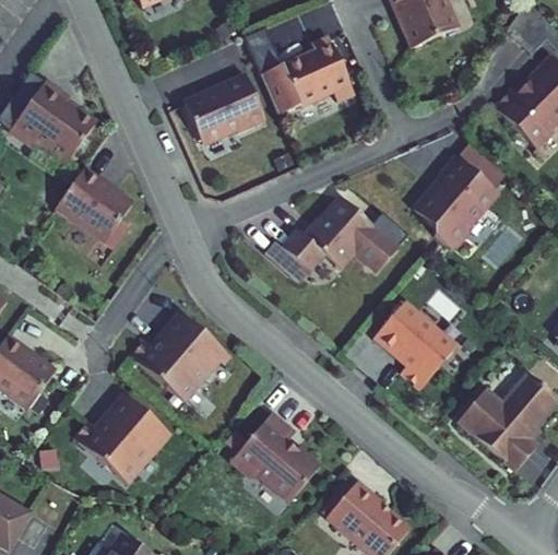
[(403,25),(413,46),(459,25),(447,0),(392,0),(398,12),(401,11),(406,24),(403,25)]
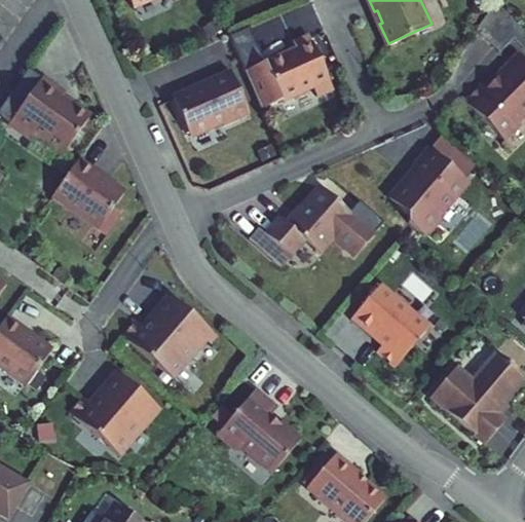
[(524,27),(497,0),(495,0),(477,27),(500,49),(514,36),(524,46),(524,27)]
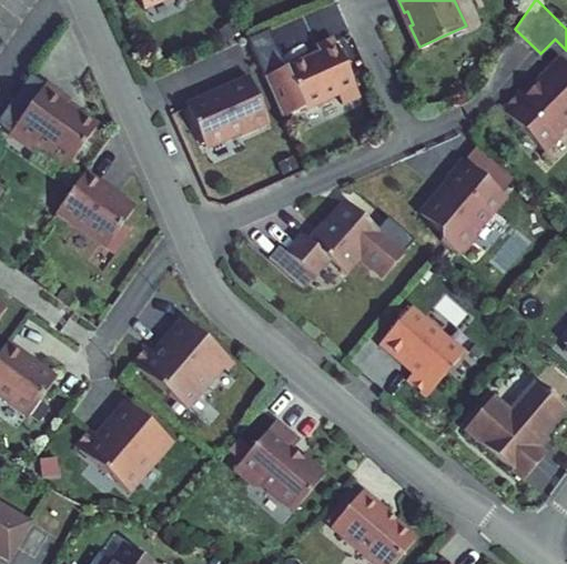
[(321,50),(287,64),(270,26),(247,34),(283,116),(338,91),(343,101),(361,93),(335,36),(317,43),(321,50)]
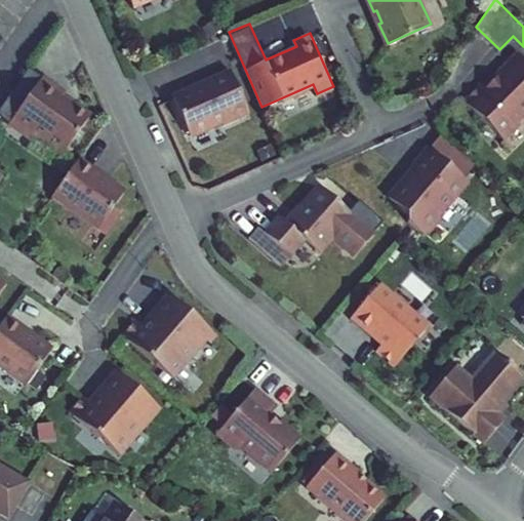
[(481,80),(464,97),(502,136),(519,120),(519,115),(523,110),(523,55),(517,48),(494,71),(498,74),(486,85),(481,80)]
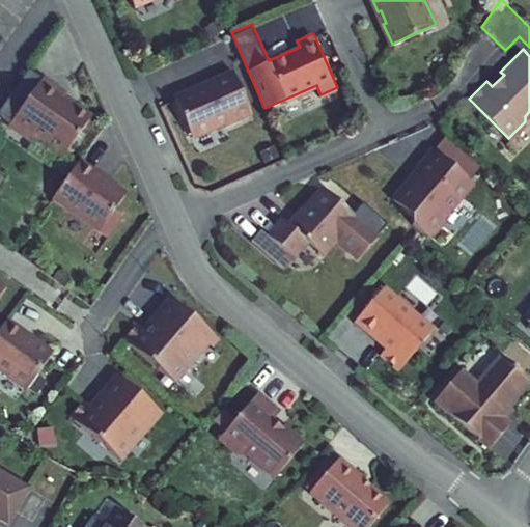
[(31,65),(0,108),(0,115),(9,122),(44,74),(31,65)]
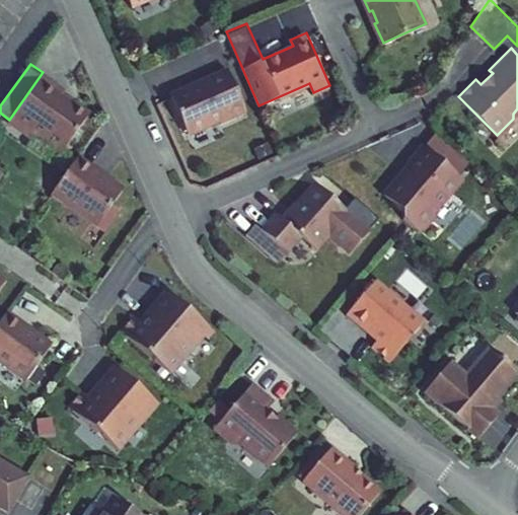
[(246,109),(228,67),(202,78),(203,79),(171,93),(188,131),(219,118),(221,121),(246,109)]
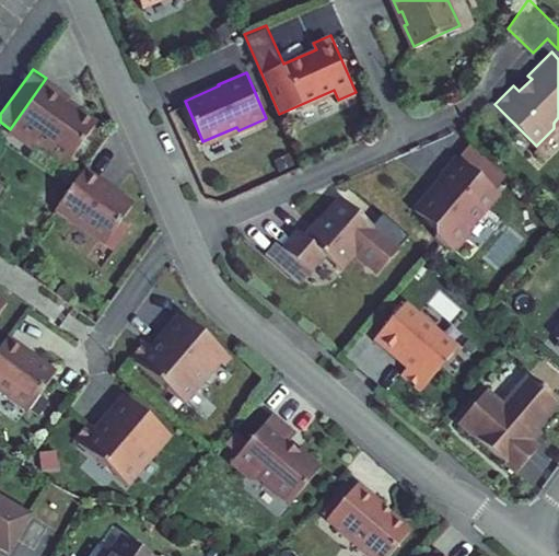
[(46,78),(10,129),(34,146),(37,140),(67,161),(96,120),(78,107),(76,109),(65,102),(69,94),(46,78)]
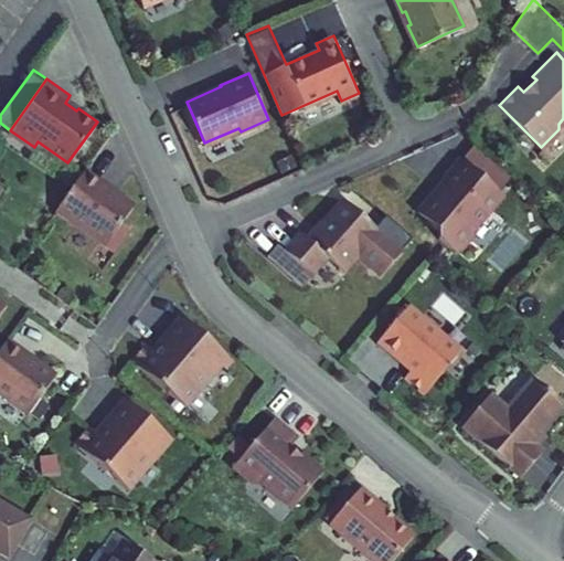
[(461,156),(500,189),(512,175),(475,143),(461,156)]
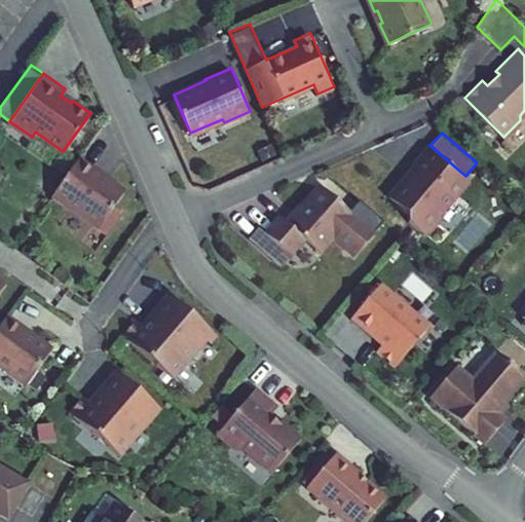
[(413,161),(416,163),(389,195),(408,212),(409,219),(424,232),(427,229),(433,228),(440,220),(440,214),(470,179),(465,176),(429,145),(428,144),(413,161)]
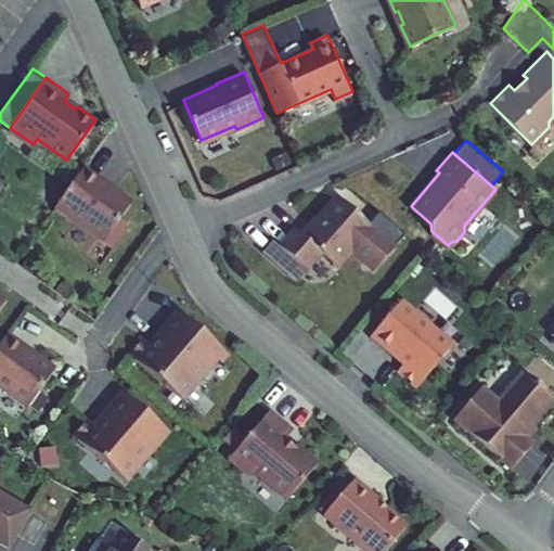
[(101,181),(81,167),(55,205),(104,240),(113,246),(129,223),(120,217),(131,201),(102,180),(101,181)]
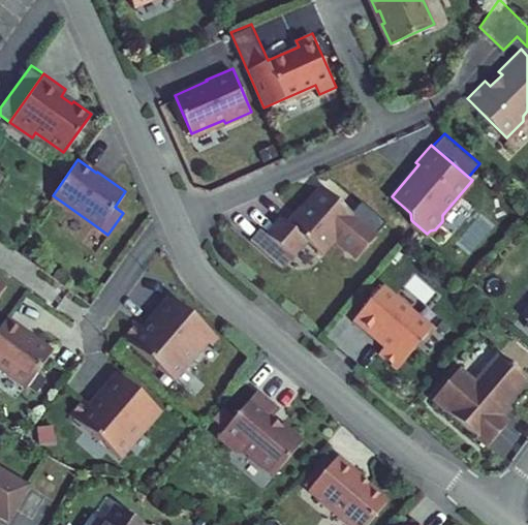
[(283,216),(269,233),(294,254),(308,239),(323,252),(337,237),(359,255),(378,232),(377,230),(386,220),(362,198),(353,210),(322,184),(290,222),(283,216)]
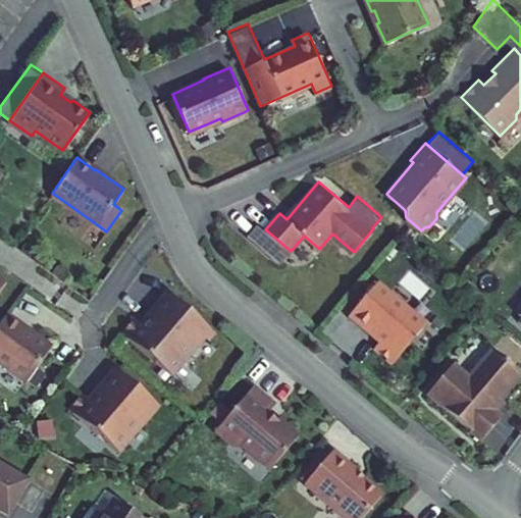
[(265,229),(258,223),(248,236),(280,262),(291,251),(265,229)]
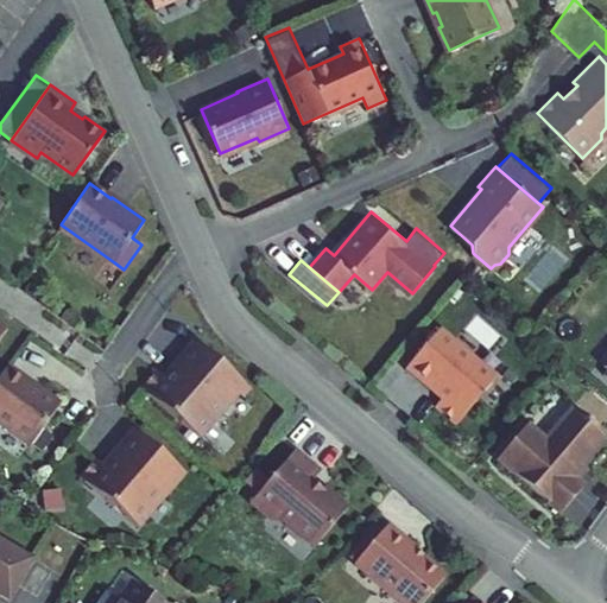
[(441,325),(408,365),(432,386),(434,385),(444,393),(437,402),(459,420),(498,374),(441,325)]
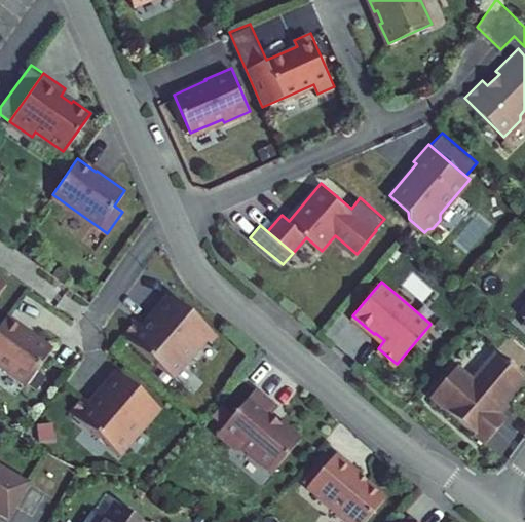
[(137,317),(122,333),(172,375),(205,335),(212,328),(171,293),(153,313),(150,310),(142,321),(137,317)]
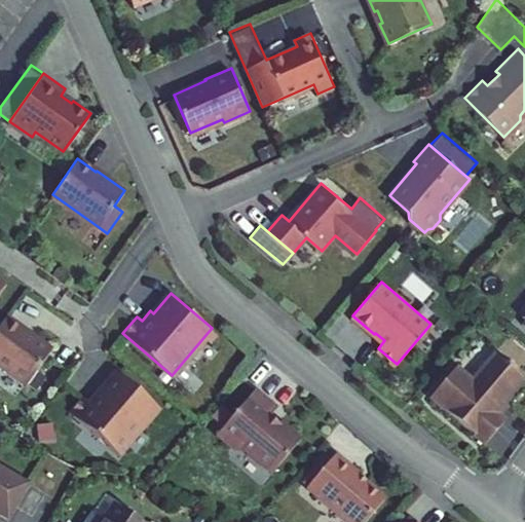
[(26,327),(7,313),(0,323),(0,363),(0,362),(28,381),(52,347),(25,328),(26,327)]
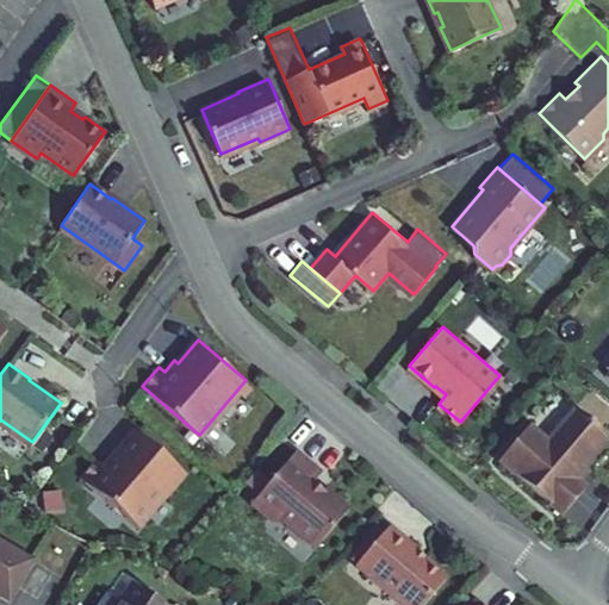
[(246,380),(238,388),(246,395),(253,386),(246,380)]
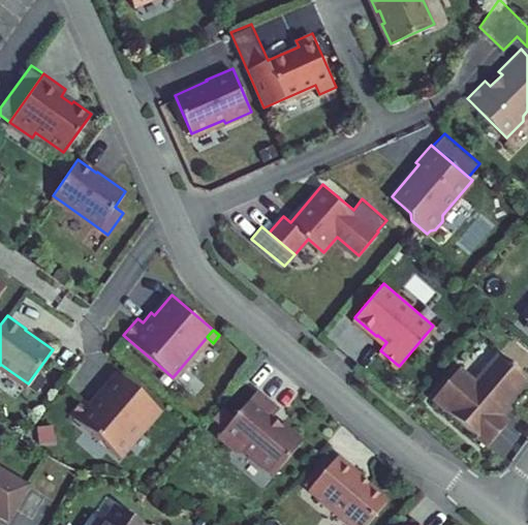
[(460,366),(434,396),(489,442),(509,419),(503,413),(499,410),(507,401),(527,375),(527,373),(500,350),(475,379),(460,366)]
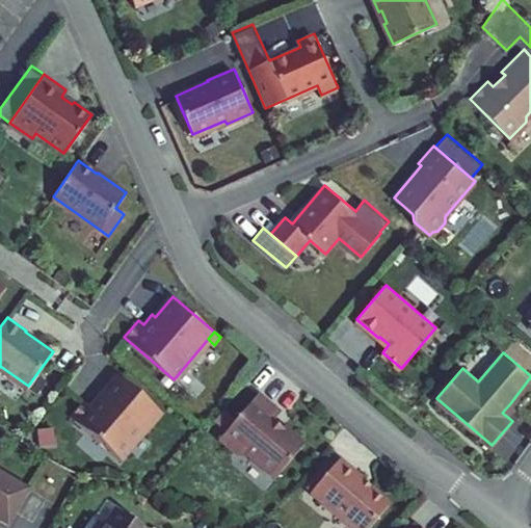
[(85,398),(71,415),(121,457),(161,410),(120,374),(102,395),(105,398),(97,408),(89,402),(85,398)]
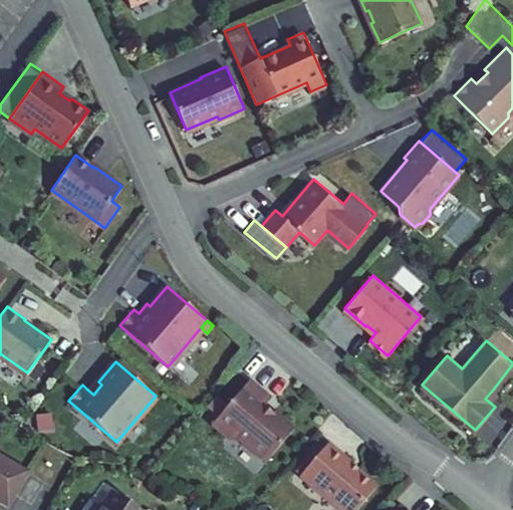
[(221,412),(213,421),(228,433),(236,433),(266,459),(295,426),(275,408),(274,410),(265,403),(271,396),(250,377),(221,412)]
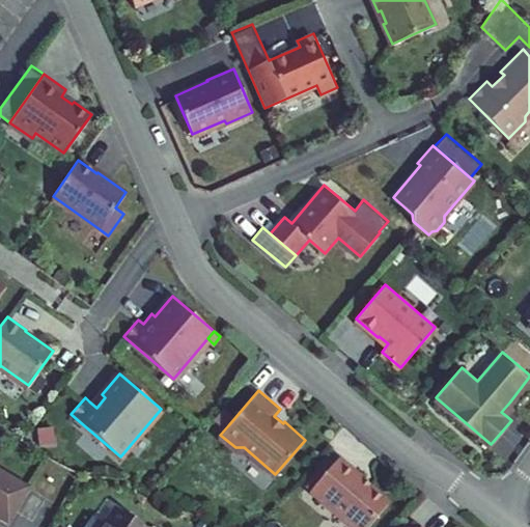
[(99,392),(89,401),(96,408),(105,397),(102,394),(99,392)]
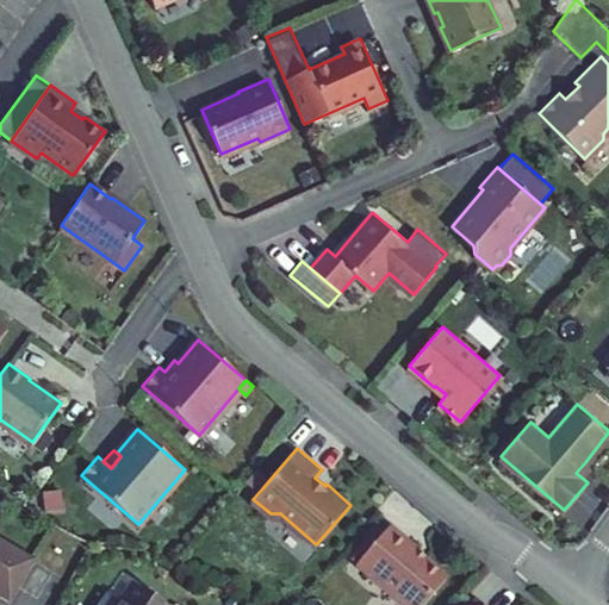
[(590,465),(585,462),(576,473),(580,476),(590,465)]
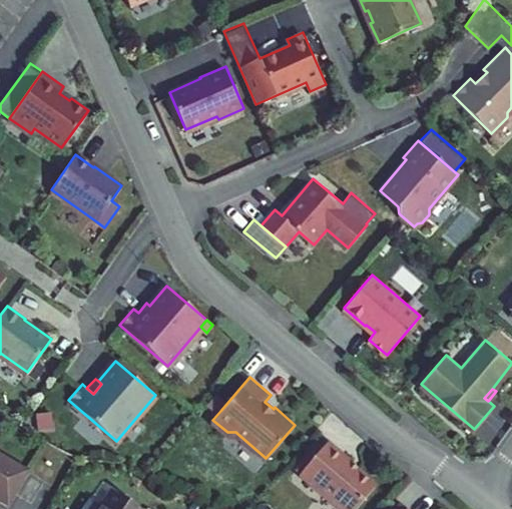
[(324,445),(300,472),(343,508),(354,508),(377,482),(350,459),(351,457),(330,438),(324,445)]
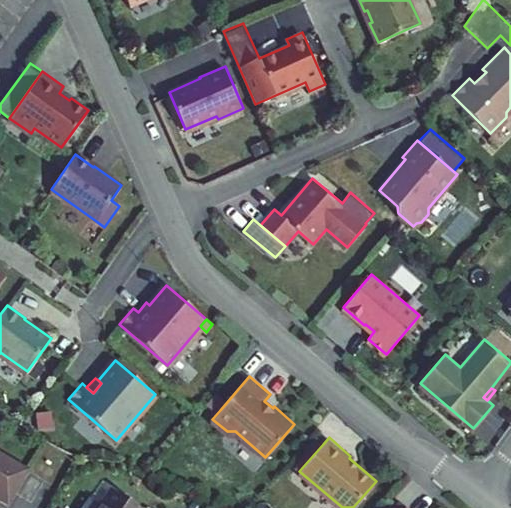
[(294,467),(299,471),(323,444),(318,439),(294,467)]
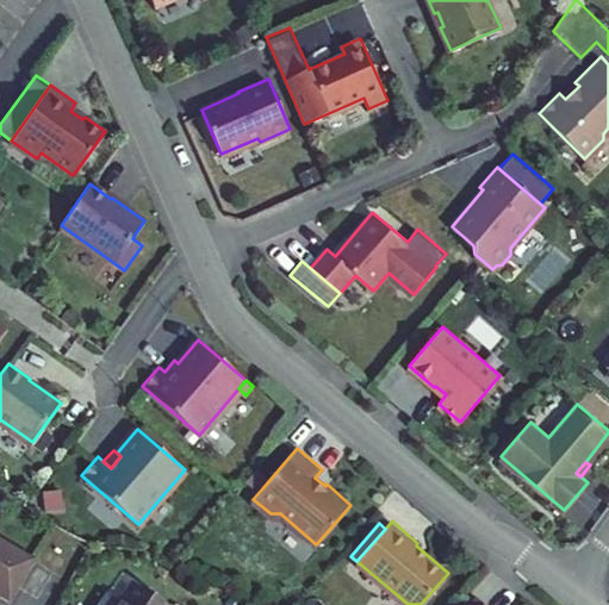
[(0,591),(8,597),(33,555),(0,535),(0,591)]
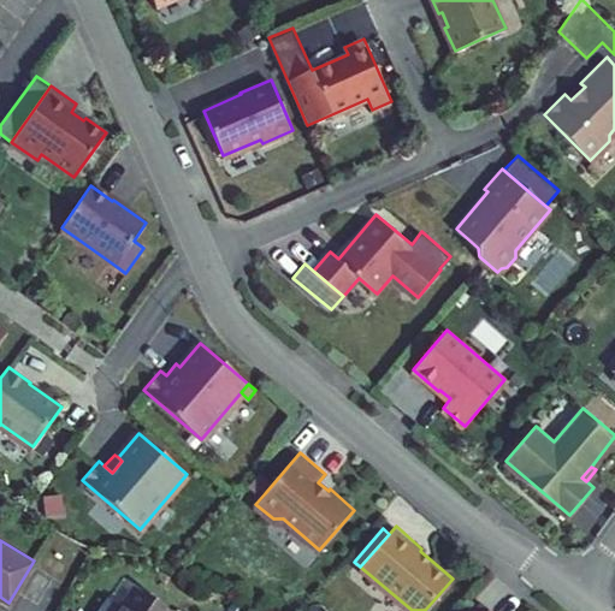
[(118,610),(173,610),(136,586),(118,610)]
